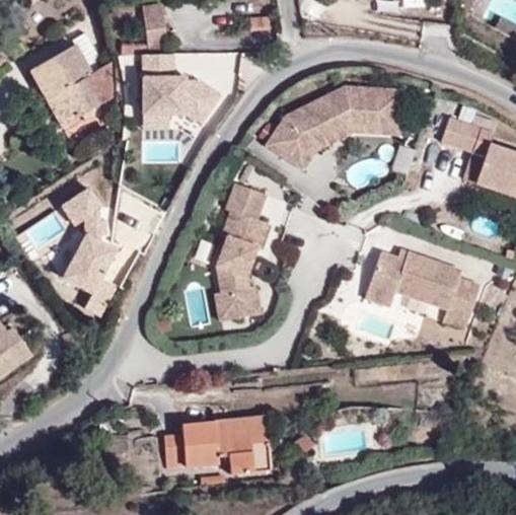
[(169,51),(162,0),(141,0),(147,40),(148,53),(167,52),(169,51)]
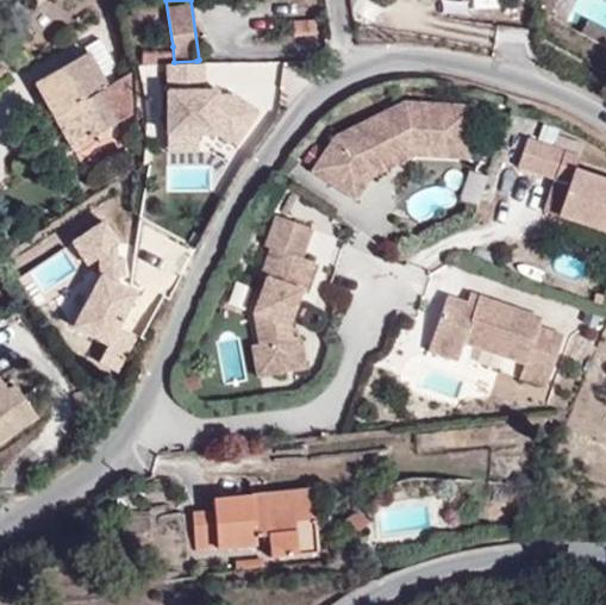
[(581,0),(579,26),(605,26),(605,0),(581,0)]
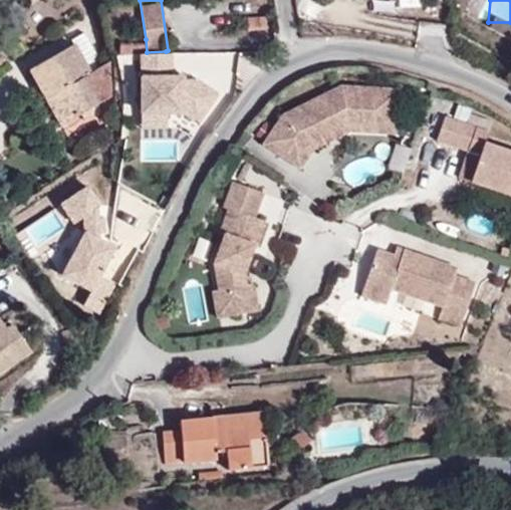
[(279,20),(276,5),(245,11),(247,25),(279,20)]
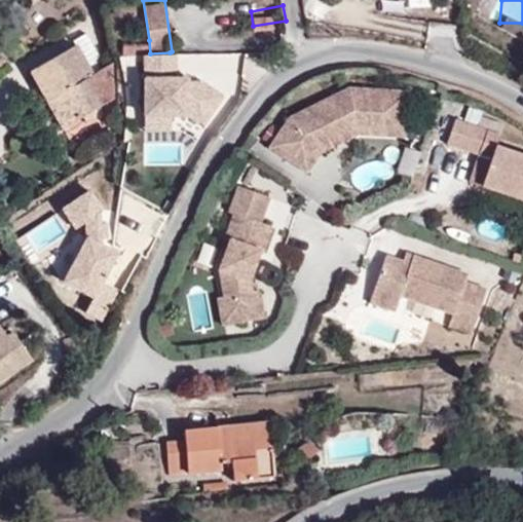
[(115,119),(113,56),(90,68),(76,39),(30,66),(62,126),(97,106),(105,122),(115,119)]
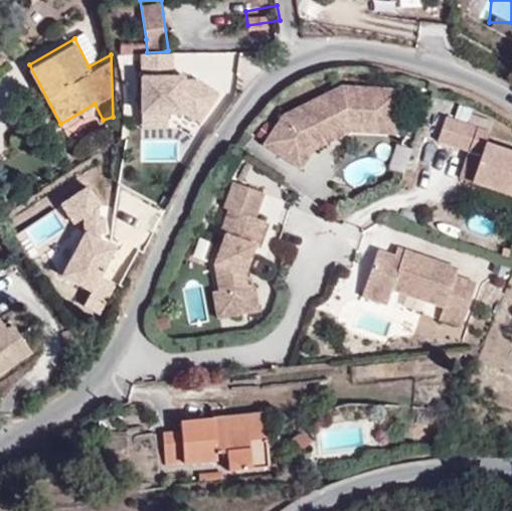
[(120,40),(121,53),(142,52),(147,52),(146,39),(120,40)]
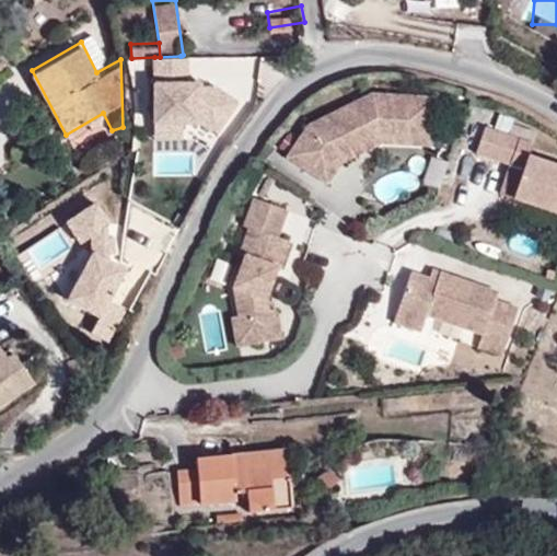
[(198,73),(195,55),(183,55),(181,56),(183,74),(198,73)]
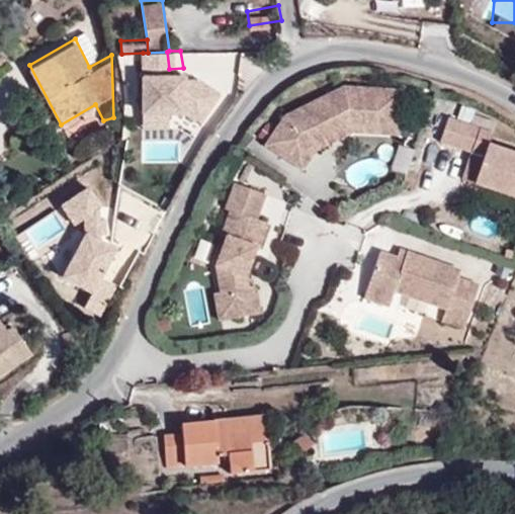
[(169,69),(167,52),(148,53),(143,53),(146,72),(147,84),(171,81),(169,69)]
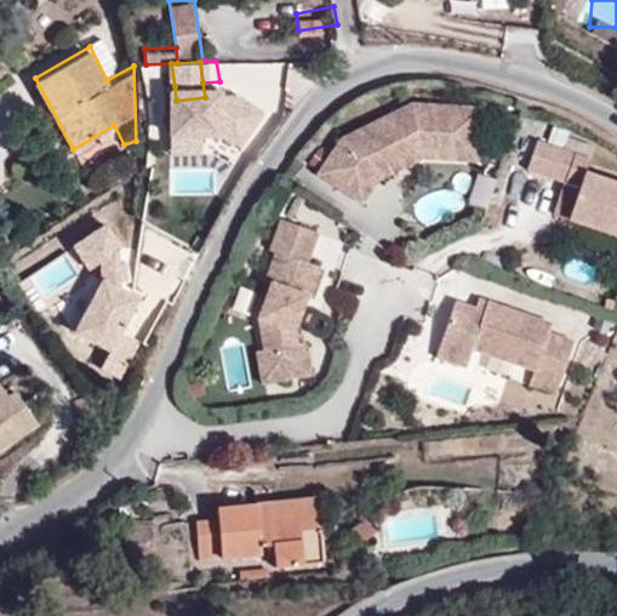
[(175,86),(171,63),(146,64),(149,89),(175,86)]
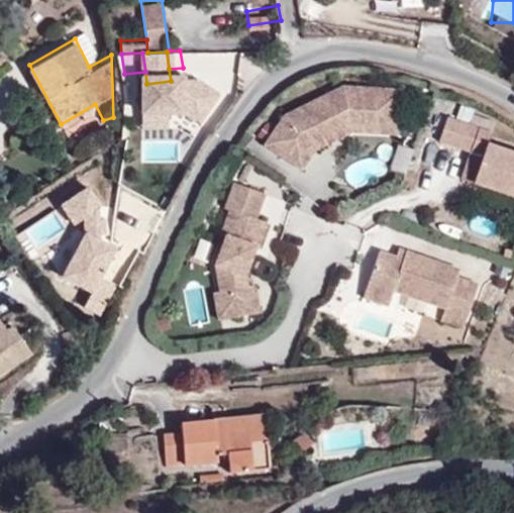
[(381,138),(383,112),(406,112),(407,91),(342,86),(285,111),(265,142),(304,170),(319,149),(352,137),(381,138)]
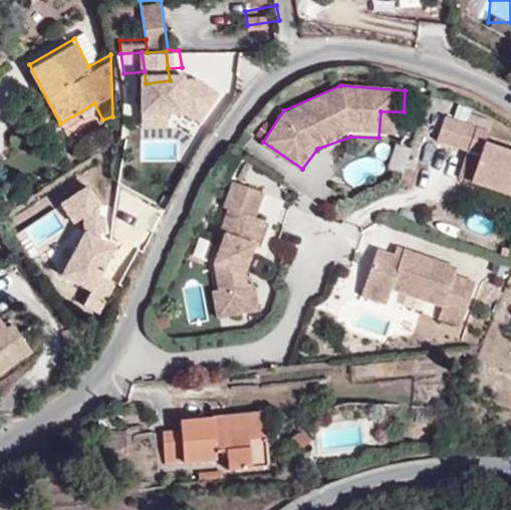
[(402,139),(404,111),(380,111),(378,138),(402,139)]
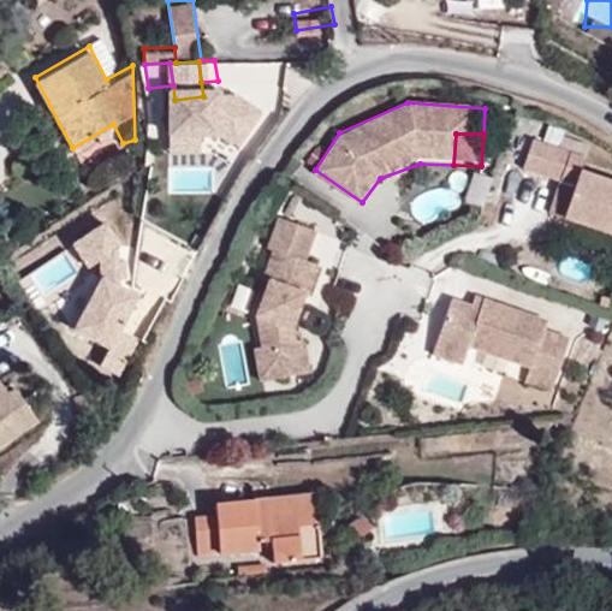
[(526,166),(577,183),(582,166),(586,154),(535,137),(526,166)]
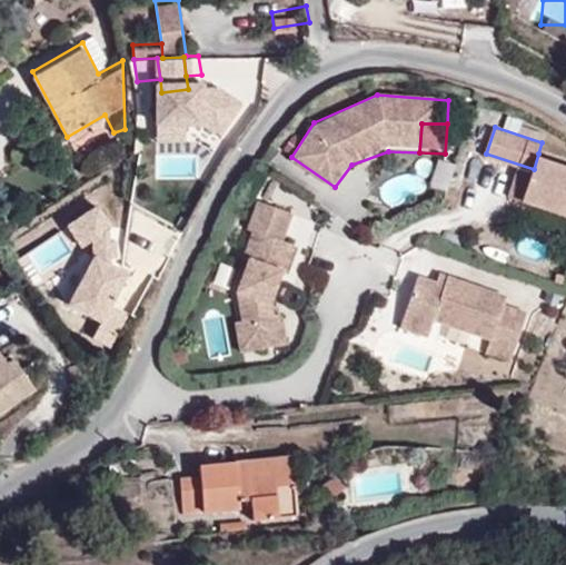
[(433,154),(426,175),(443,179),(448,158),(433,154)]
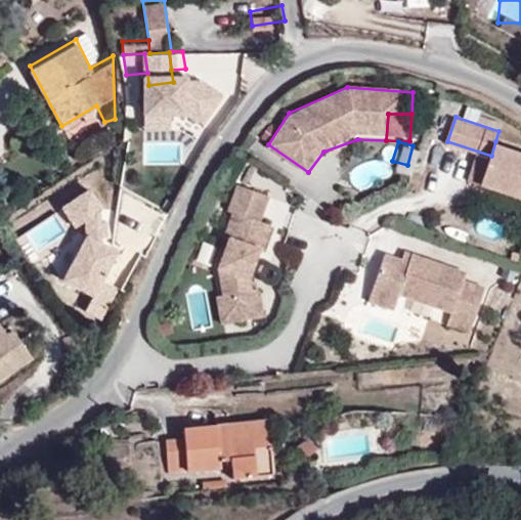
[(520,199),(520,149),(495,141),(481,185),(520,199)]
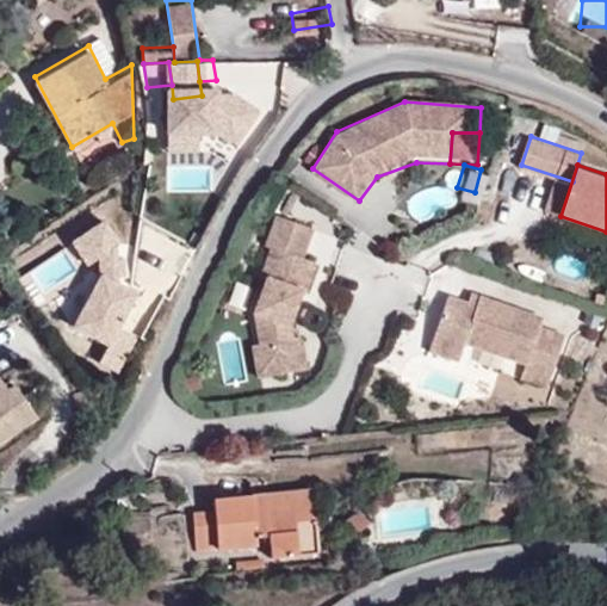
[(304,298),(317,264),(304,259),(315,229),(273,215),(262,245),(265,251),(255,282),(260,285),(249,316),(256,346),(265,344),(273,378),(310,369),(301,334),(293,336),(289,320),(298,297),(304,298)]
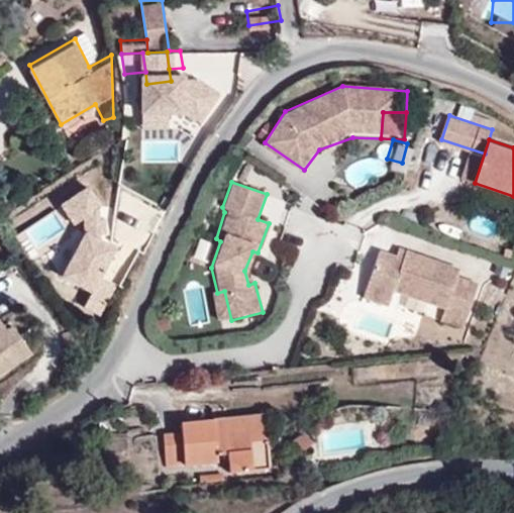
[(476,285),(458,279),(460,273),(404,252),(401,261),(378,253),(364,295),(393,304),(397,292),(439,307),(435,321),(461,330),(476,285)]
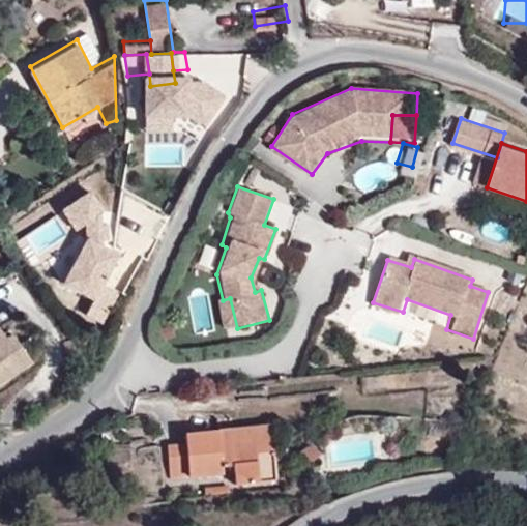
[(237,328),(230,298),(223,300),(214,302),(222,332),(237,328)]
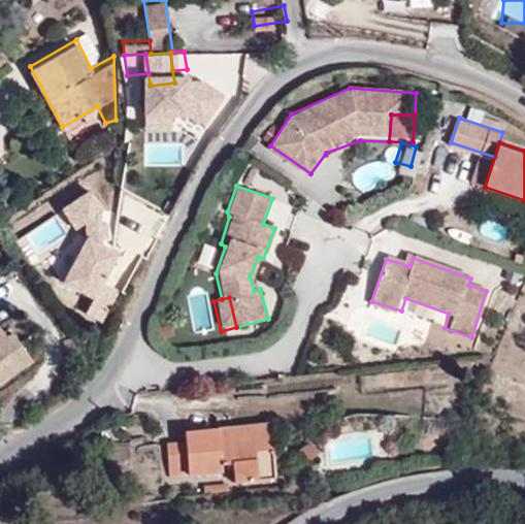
[(0,382),(32,358),(9,326),(1,333),(0,332),(0,382)]
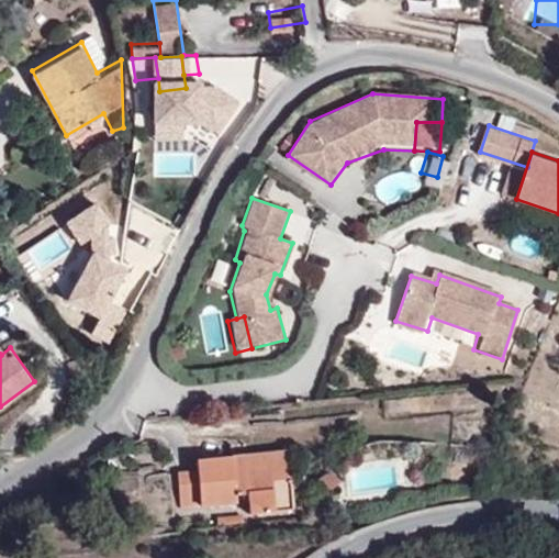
[(288,465),(286,449),(231,456),(233,471),(288,465)]
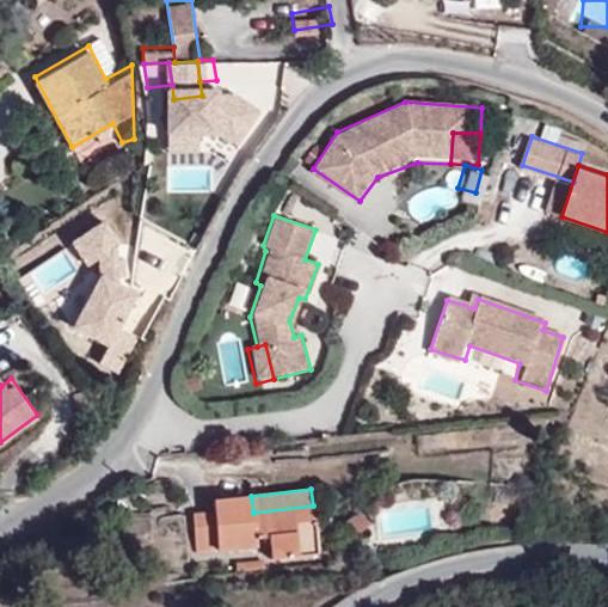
[(318,555),(313,506),(253,513),(251,496),(206,502),(208,515),(188,516),(191,552),(253,546),(252,540),(266,539),(269,559),(318,555)]
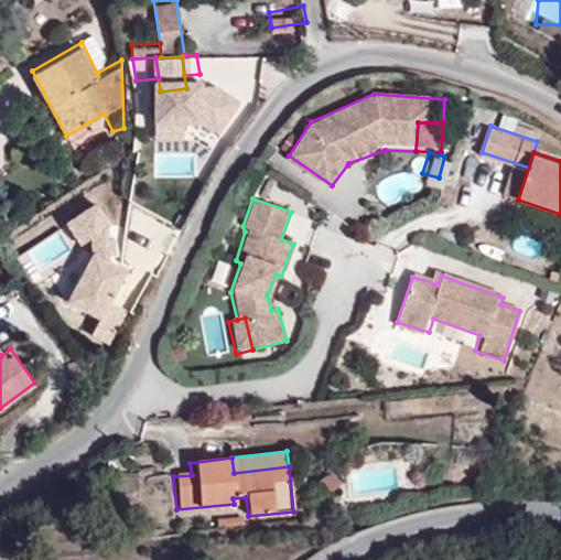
[(328,473),(314,484),(323,495),(336,484),(328,473)]
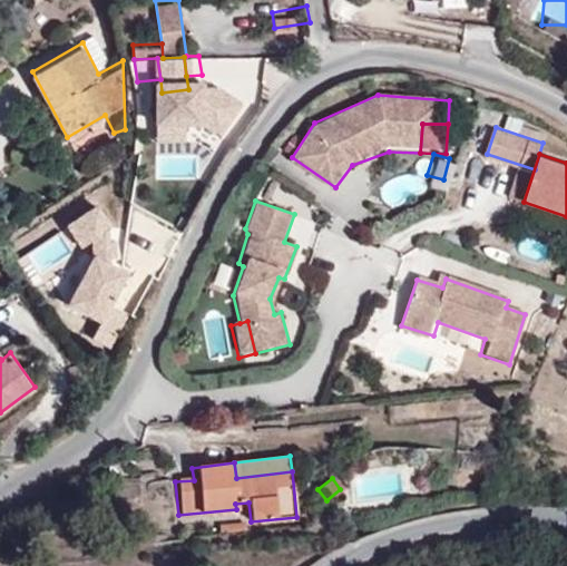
[(245,529),(245,521),(217,524),(218,532),(245,529)]
